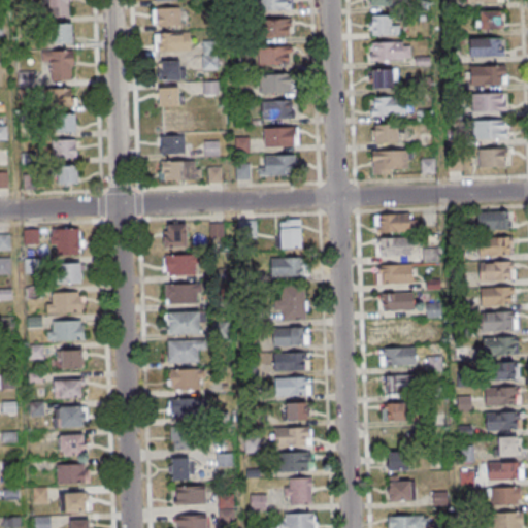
[(69,15),(69,0),(47,0),(48,15),(69,15)]
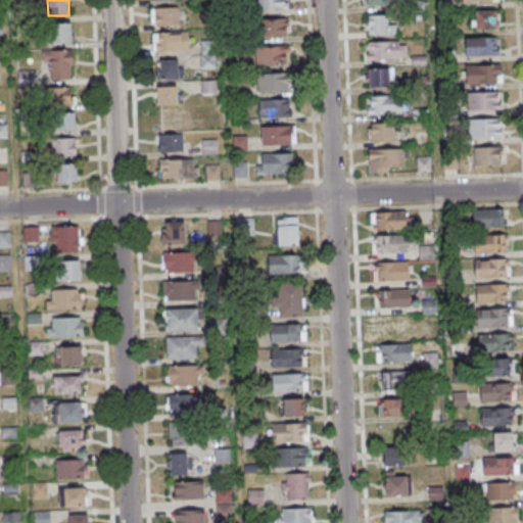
[(285,0),(255,0),(256,8),(286,8),(285,0)]
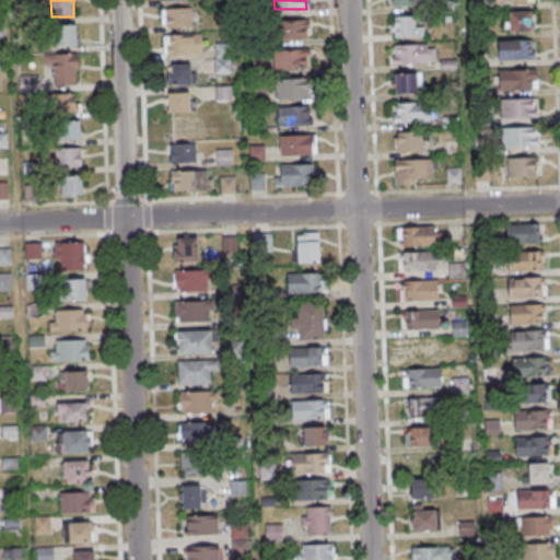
[(162,8),(162,27),(193,27),(193,8),(162,8)]
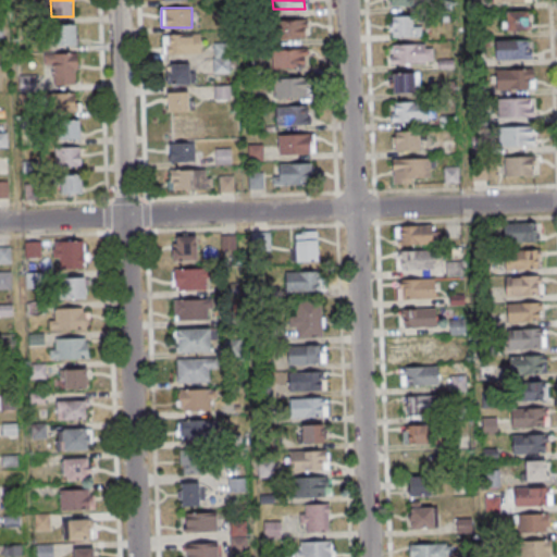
[(529,10),(503,10),(503,31),(529,31),(529,10)]
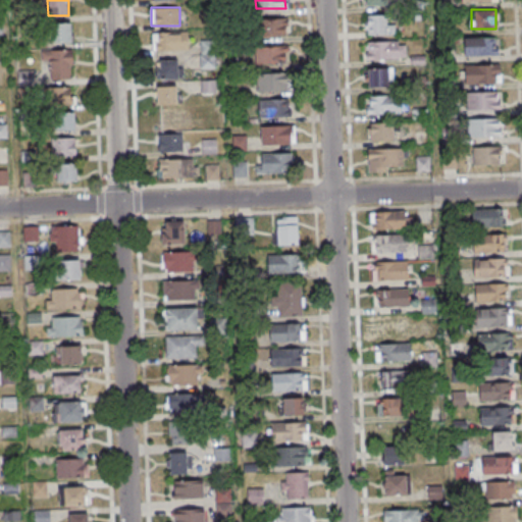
[(364,34),(387,34),(387,15),(364,15),(364,34)]
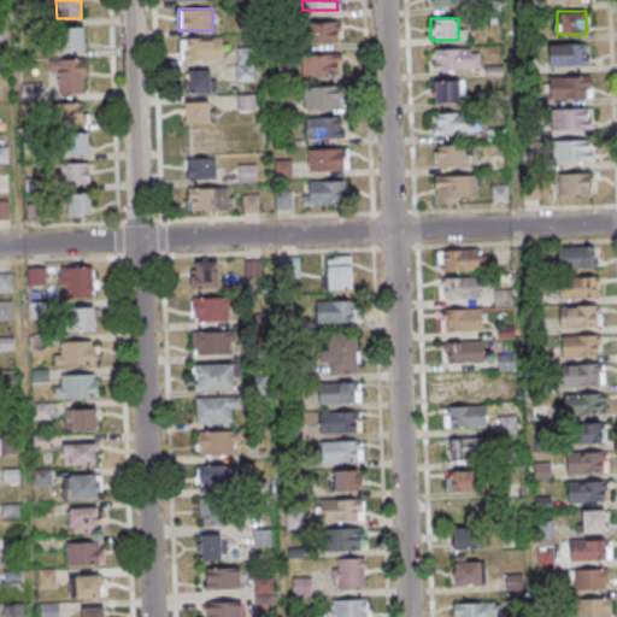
[(340,42),(340,23),(309,23),(309,42),(340,42)]
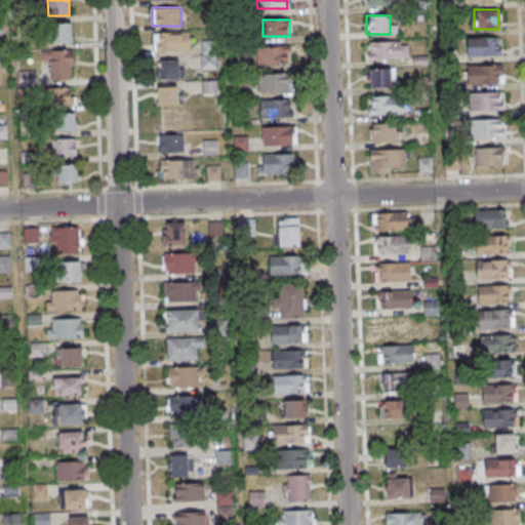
[(72,43),(72,24),(52,24),(52,43),(72,43)]
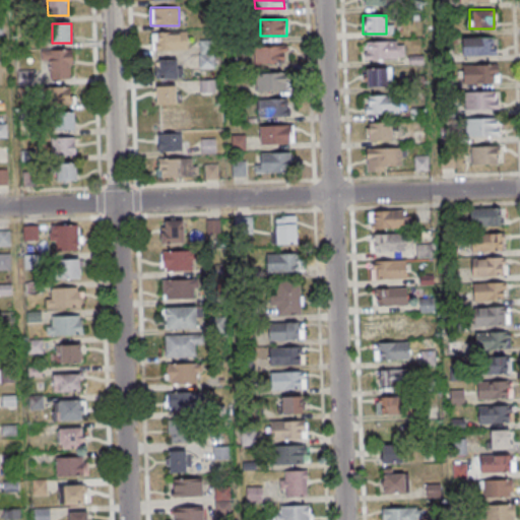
[(151,50),(188,50),(188,31),(151,31),(151,50)]
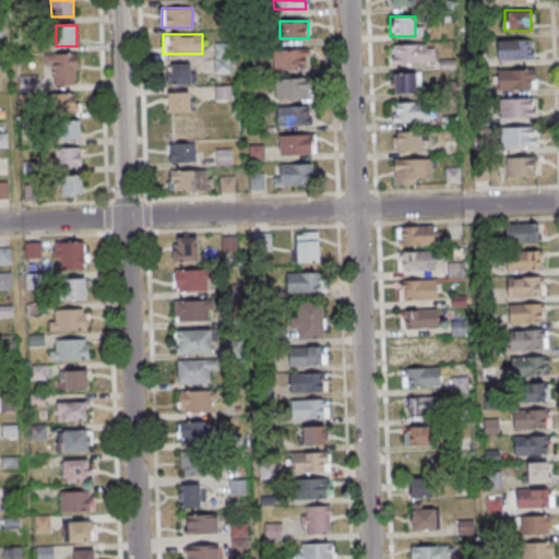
[(532,59),(532,39),(497,39),(497,59),(532,59)]
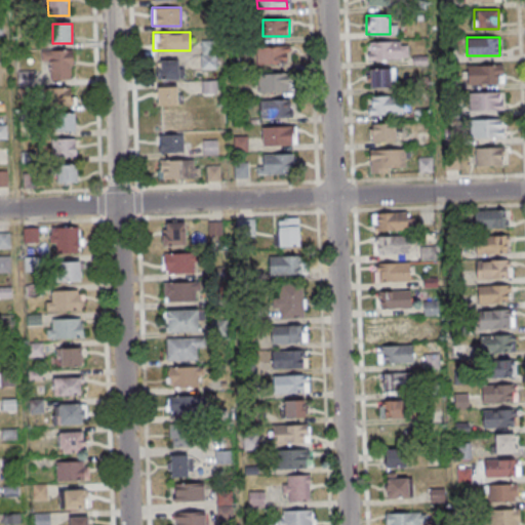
[(201,40),(201,70),(216,70),(216,40),(201,40)]
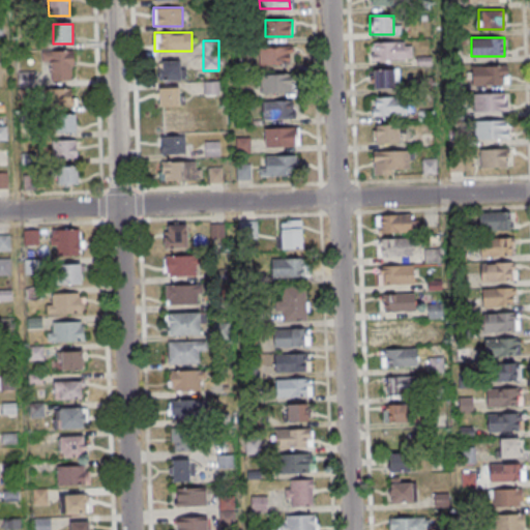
[(413,60),(413,41),(370,41),(370,60),(413,60)]
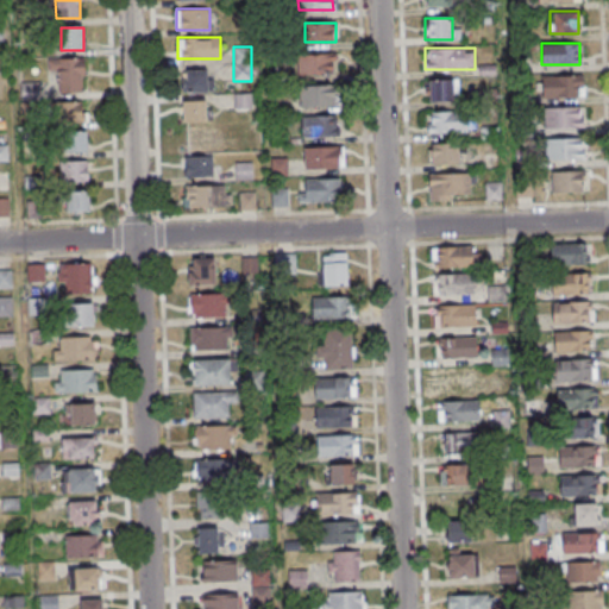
[(334,55),(297,55),(297,74),(334,74),(334,55)]
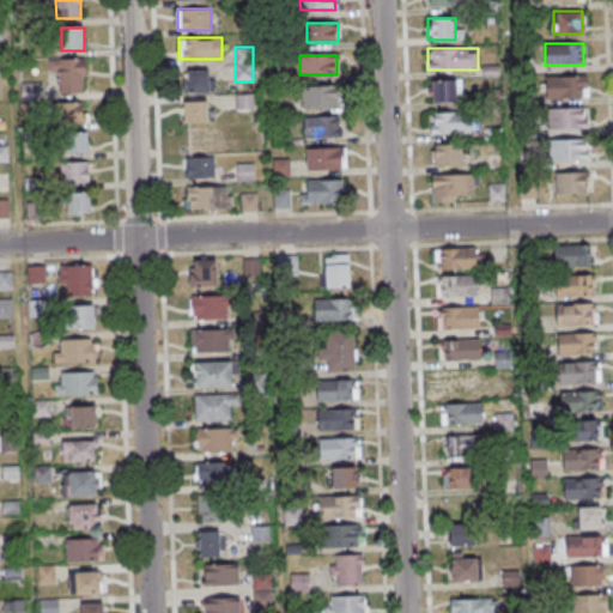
[(85,92),(85,59),(49,59),(49,74),(60,74),(60,92),(85,92)]
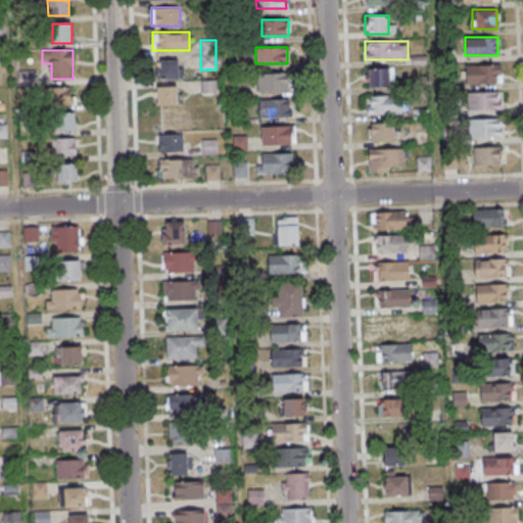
[(181,60),(158,60),(158,80),(181,80),(181,60)]
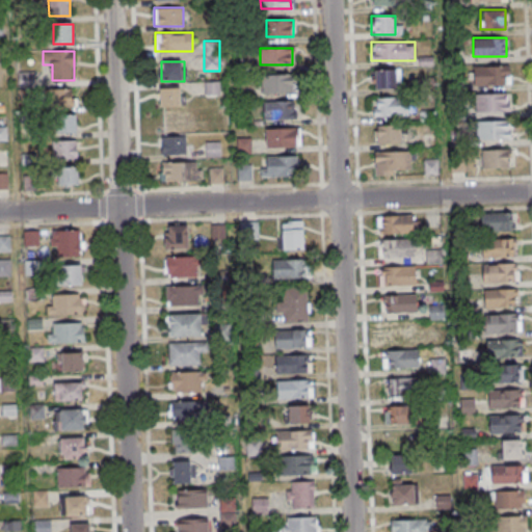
[(509,84),(509,65),(474,65),(474,84),(509,84)]
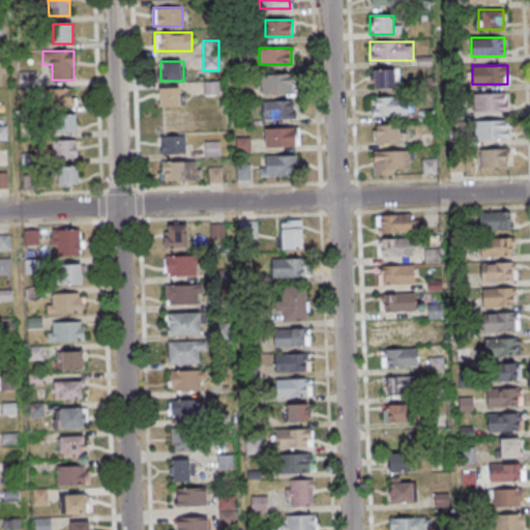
[(399,68),(373,68),(373,88),(399,88),(399,68)]
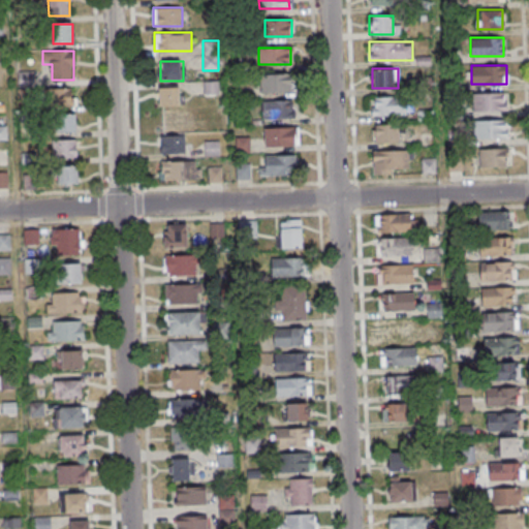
[(259,74),(259,92),(293,92),(293,74),(259,74)]
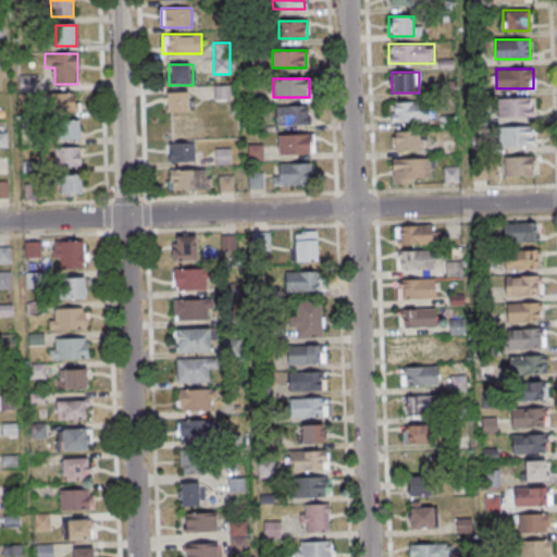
[(49,93),(49,112),(77,112),(77,93),(49,93)]
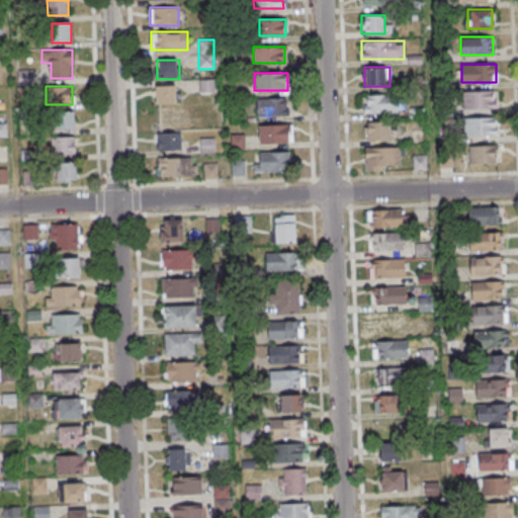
[(178,104),(178,86),(154,86),(154,104),(178,104)]
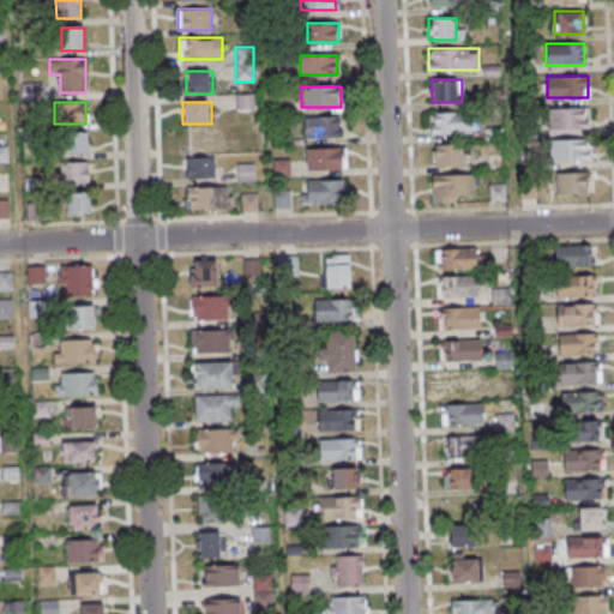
[(587,130),(587,108),(549,108),(549,130),(587,130)]
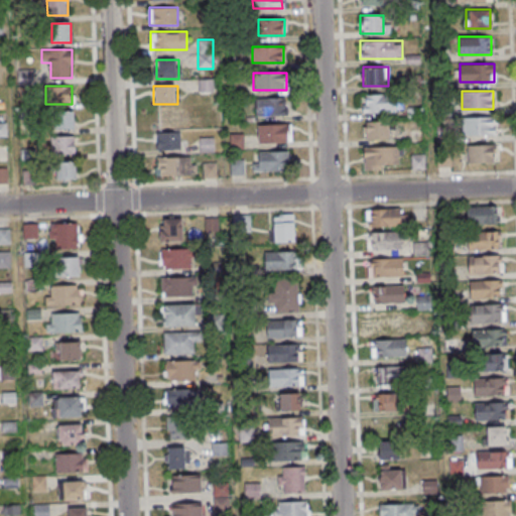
[(400,112),(400,95),(363,95),(363,112),(400,112)]
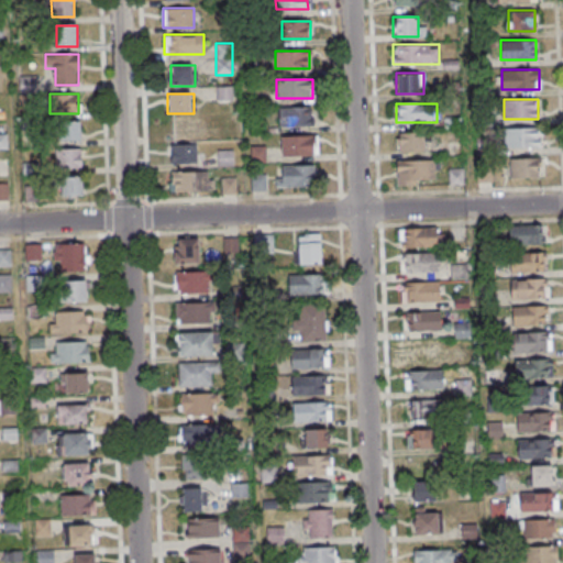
[(278,128),(312,128),(312,108),(278,108),(278,128)]
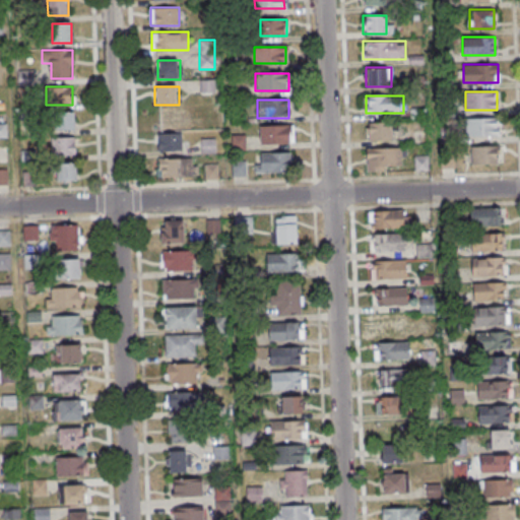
[(412,117),(424,115),(423,108),(411,110),(412,117)]
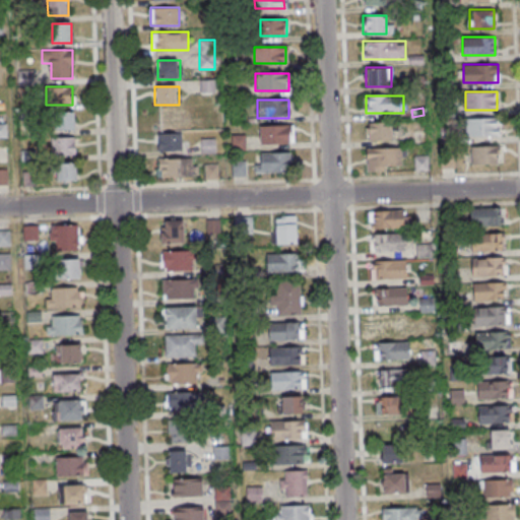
[(155,110),(155,127),(193,127),(193,110),(155,110)]
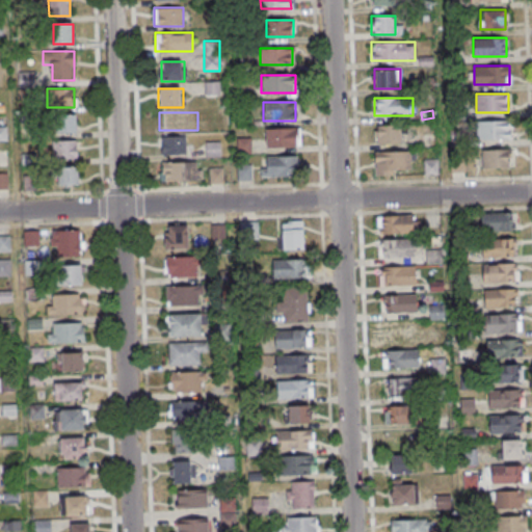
[(75,132),(75,114),(53,114),(53,132),(75,132)]
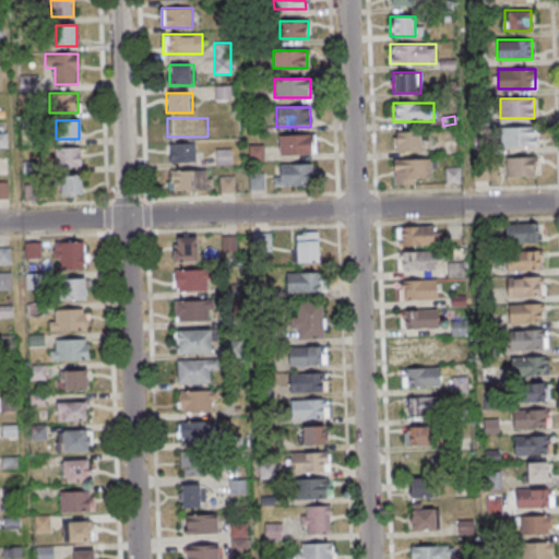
[(250,120),(250,132),(262,132),(262,120),(250,120)]
